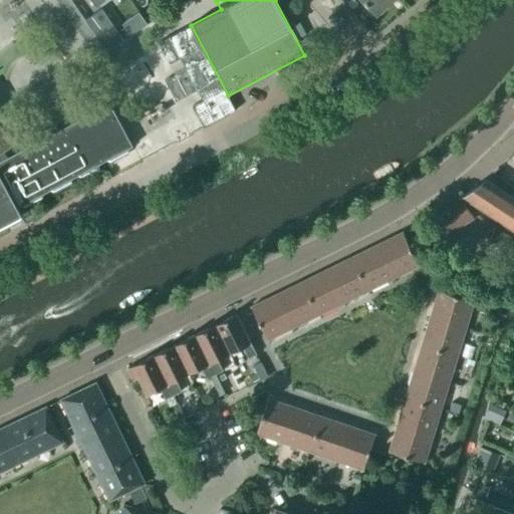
[(362,0),(376,14),(392,0),(362,0)]
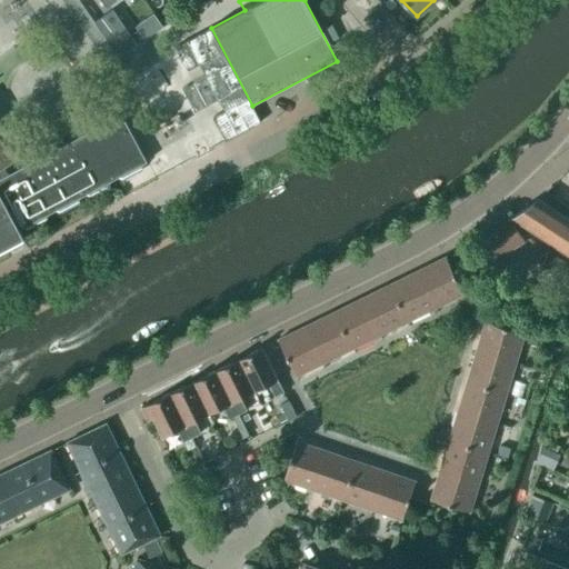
[(117,53),(129,45),(116,22),(102,32),(117,53)]
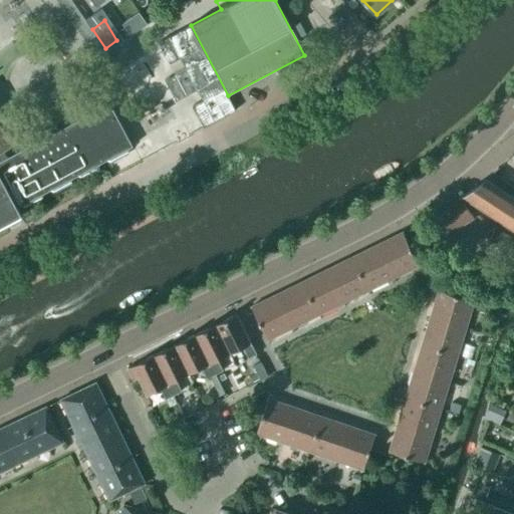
[(203,127),(235,110),(190,26),(158,43),(169,64),(180,58),(186,69),(165,80),(176,101),(197,90),(203,100),(192,106),(203,127)]
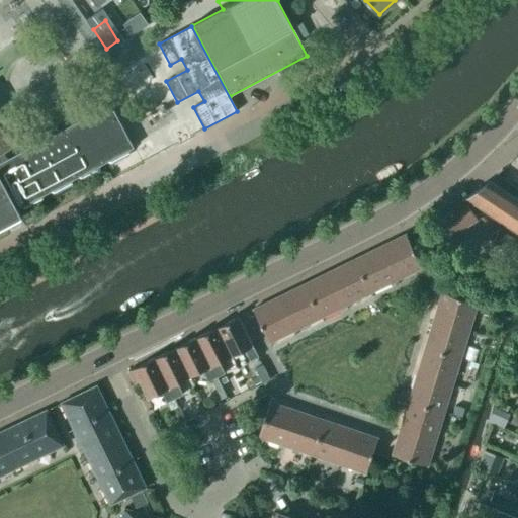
[(118,32),(123,39),(132,34),(126,27),(118,32)]
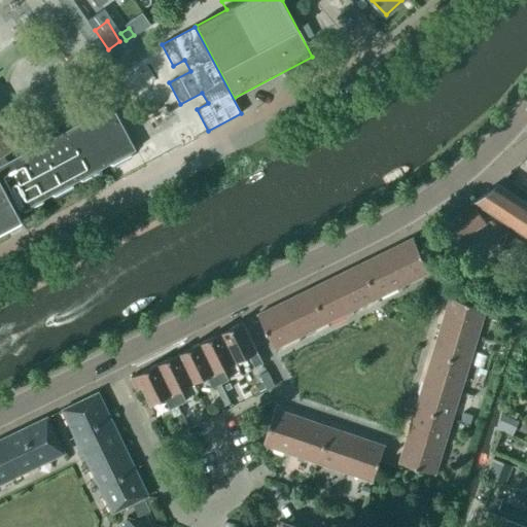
[(0,234),(23,222),(18,213),(23,210),(26,211),(43,202),(43,199),(53,195),(56,196),(73,186),(74,183),(80,179),(83,181),(101,172),(102,168),(110,164),(113,165),(131,155),(132,152),(136,150),(111,107),(110,108),(111,109),(8,165),(1,154),(3,152),(0,147),(0,234)]
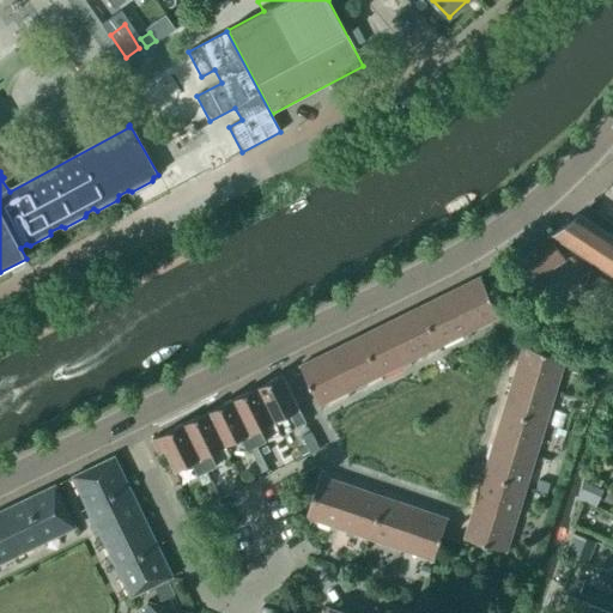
[(612,236),(580,214),(551,235),(612,275),(612,236)]
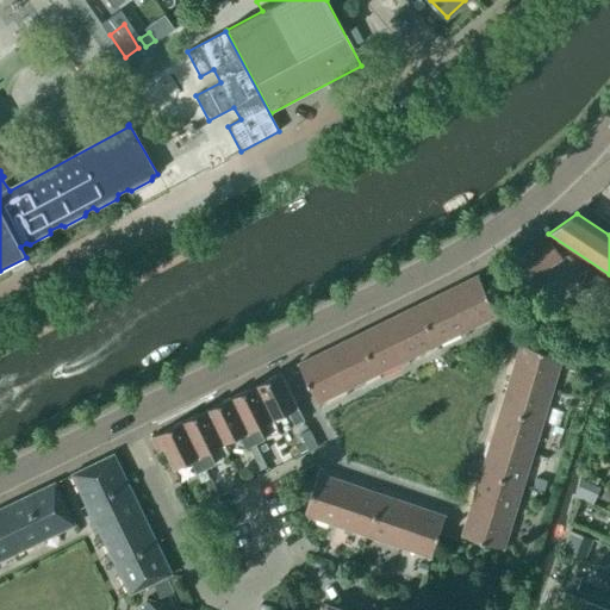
[(528,246),(543,271),(562,259),(547,234),(528,246)]
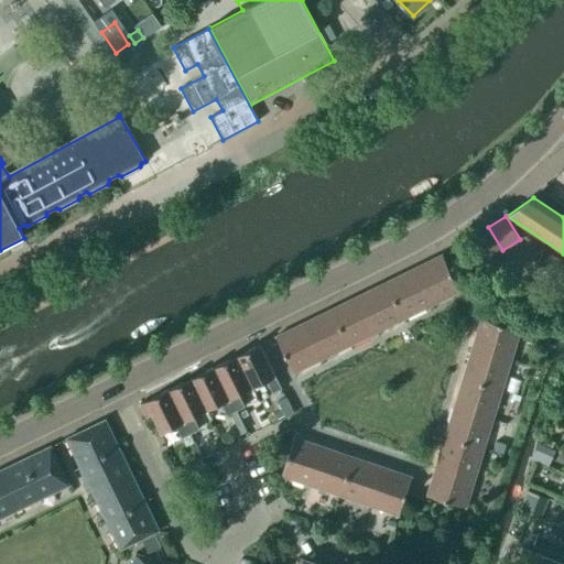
[(489,258),(502,250),(488,227),(476,236),(489,258)]
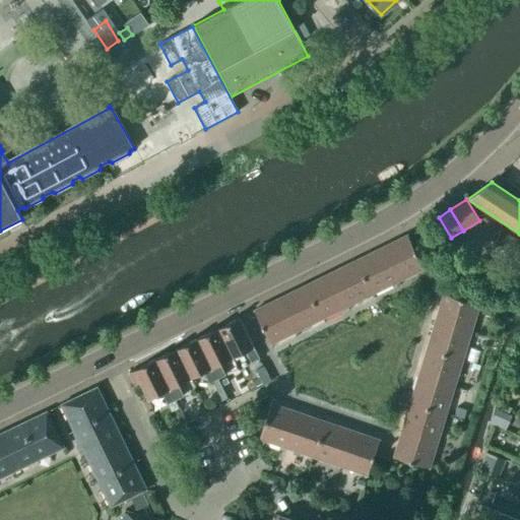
[(407,236),(381,248),(398,281),(424,269),(407,236)]
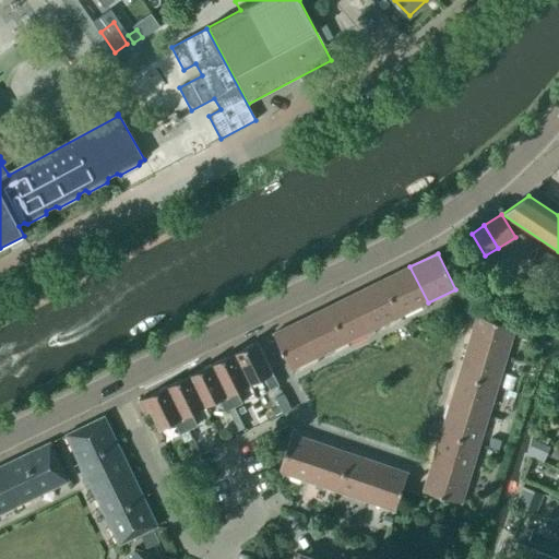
[(428,302),(409,266),(382,281),(401,316),(428,302)]
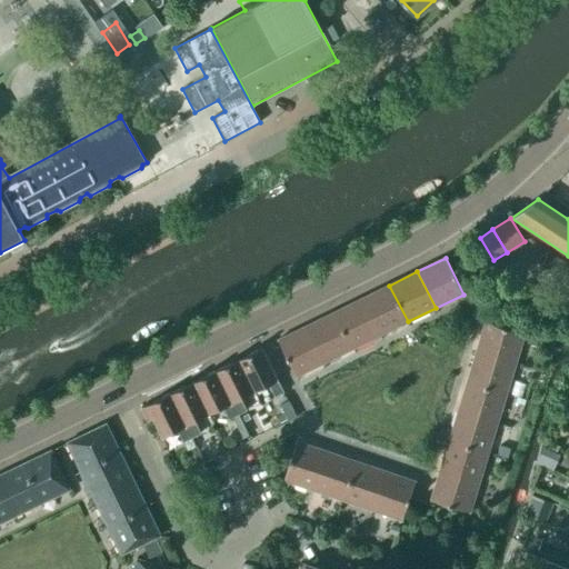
[(408,321),(389,286),(362,299),(380,336),(408,321)]
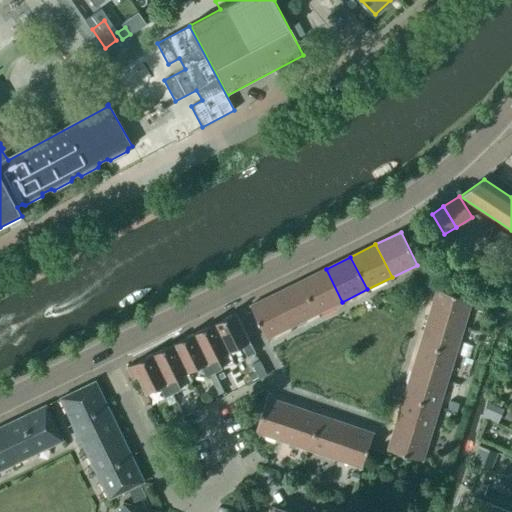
[(342,302),(326,269),(301,281),(317,314),(342,302)]
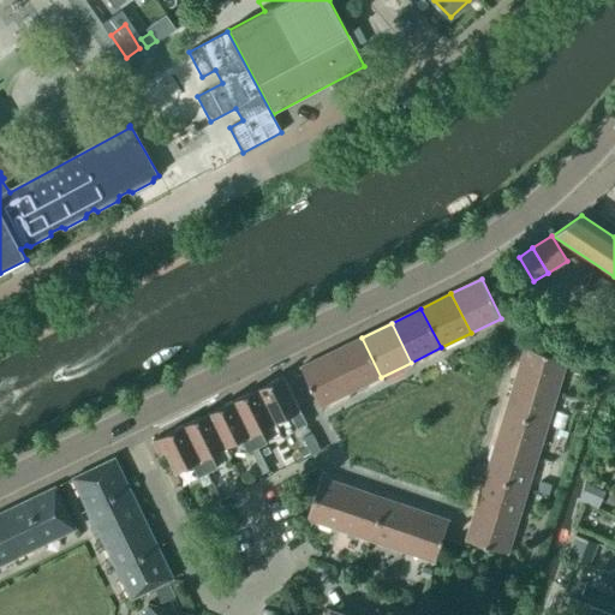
[(381,377),(362,338),(332,352),(351,392),(381,377)]
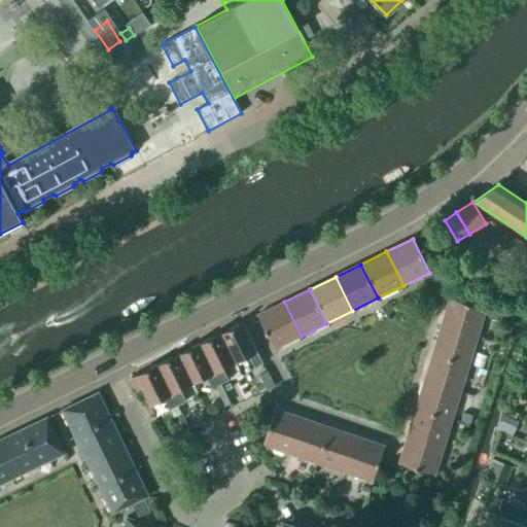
[(441,326),(477,338),(485,310),(449,299),(441,326)]
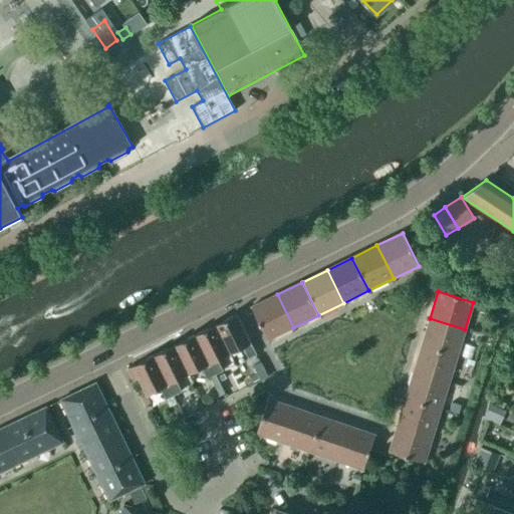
[(293,327),(277,294),(251,307),(267,340),(293,327)]
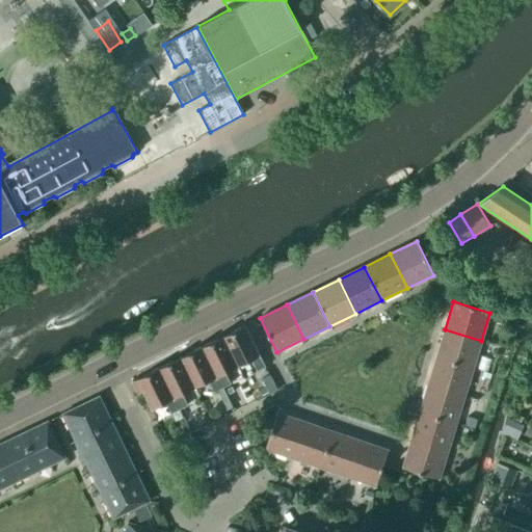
[(494,321),(502,323),(504,315),(496,313),(494,321)]
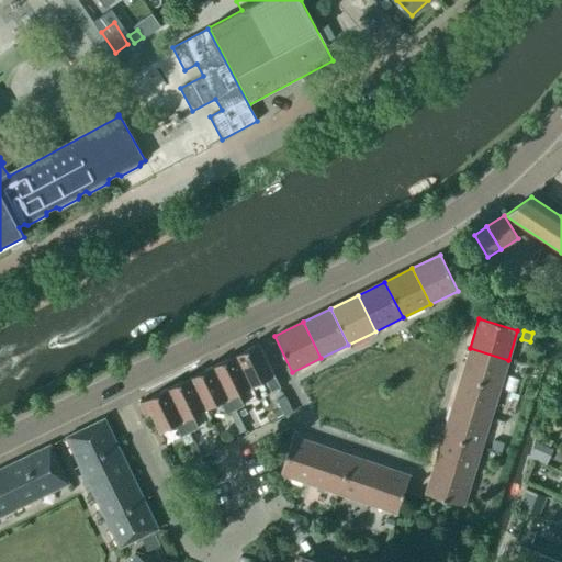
[(235,356),(251,388),(266,381),(270,392),(280,388),(258,344),(235,356)]
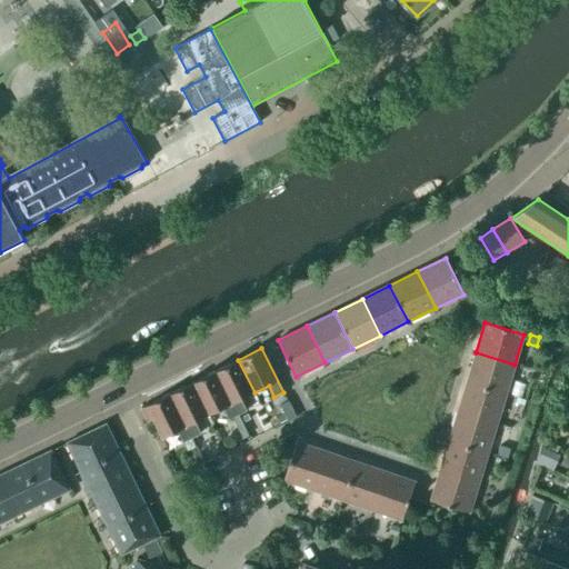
[(467,382),(506,393),(515,365),(476,352),(467,382)]
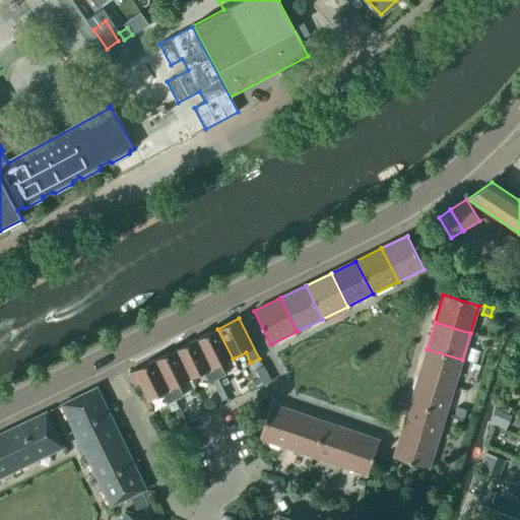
[(217,329),(197,339),(217,381),(225,377),(219,365),(233,359),(217,329)]
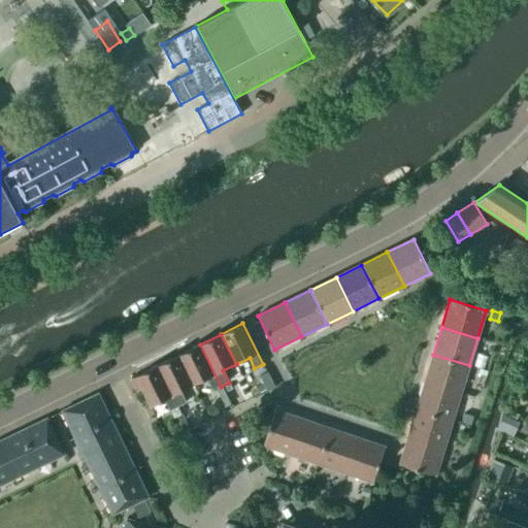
[(200,344),(178,355),(193,386),(206,378),(212,391),(221,387),(200,344)]
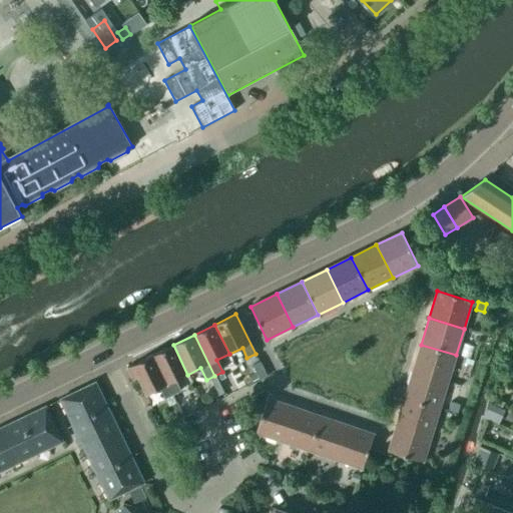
[(173,345),(152,355),(172,396),(180,392),(175,381),(187,375),(173,345)]
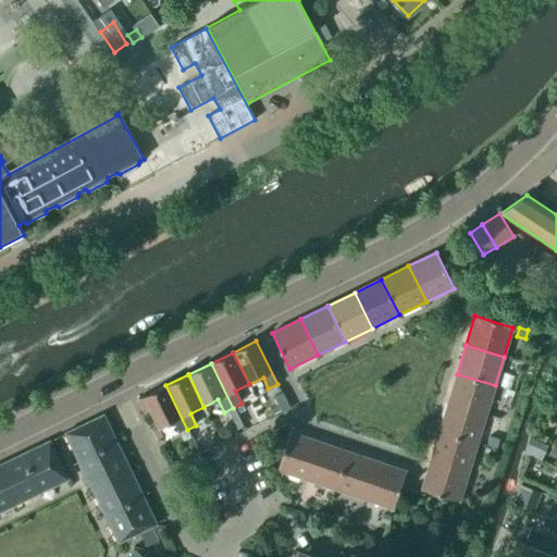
[(448,404),(486,415),(495,385),(457,374),(448,404)]
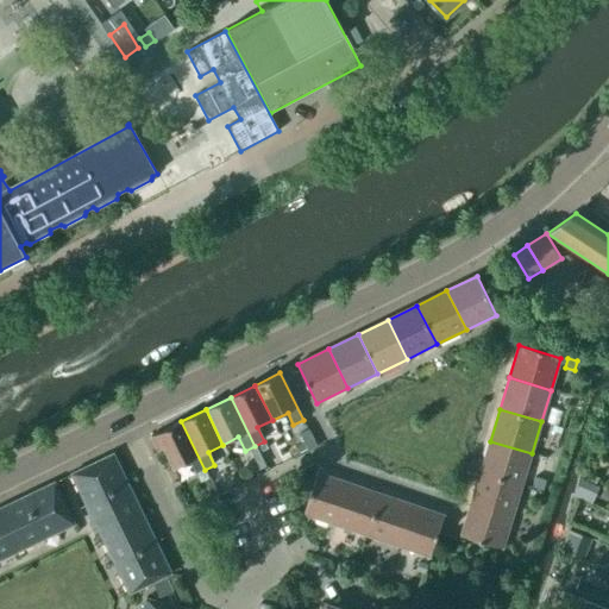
[(608,418),(598,439),(608,444),(608,418)]
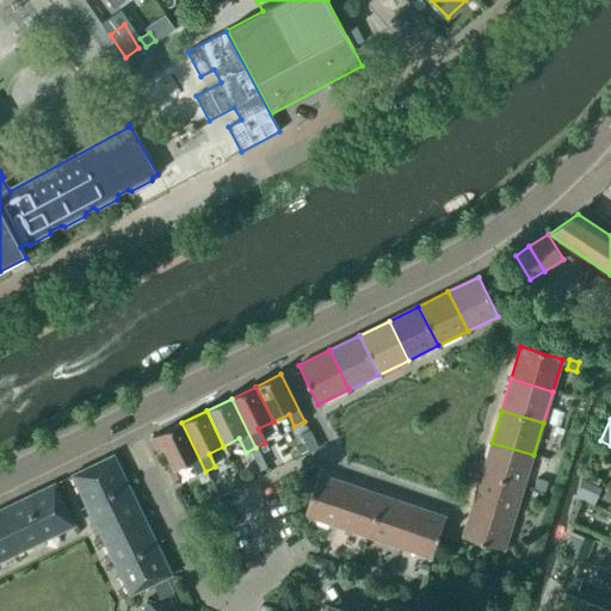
[(205,471),(181,423),(156,436),(173,470),(189,463),(196,476),(205,471)]
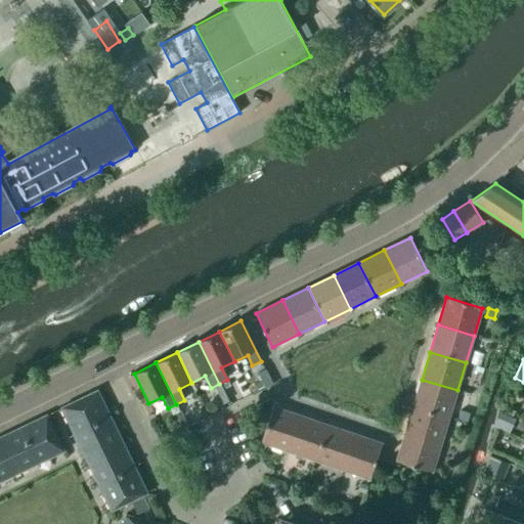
[(273,385),(266,370),(258,375),(262,381),(255,385),(258,391),(265,387),(265,389),(273,385)]
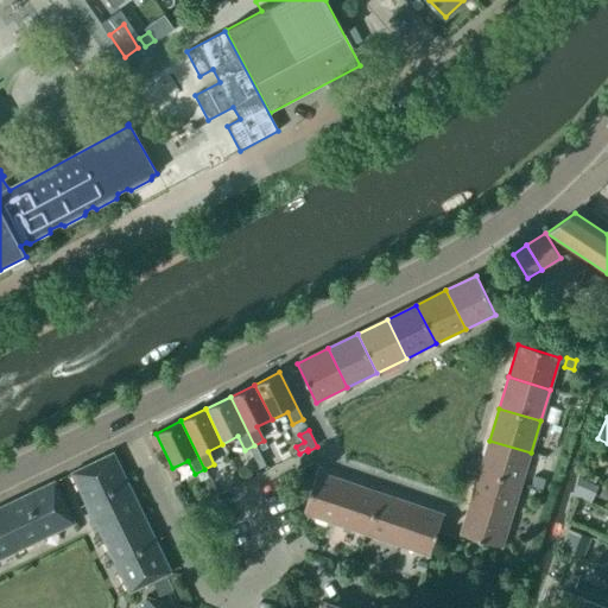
[(480,472),(521,485),(531,453),(489,441),(480,472)]
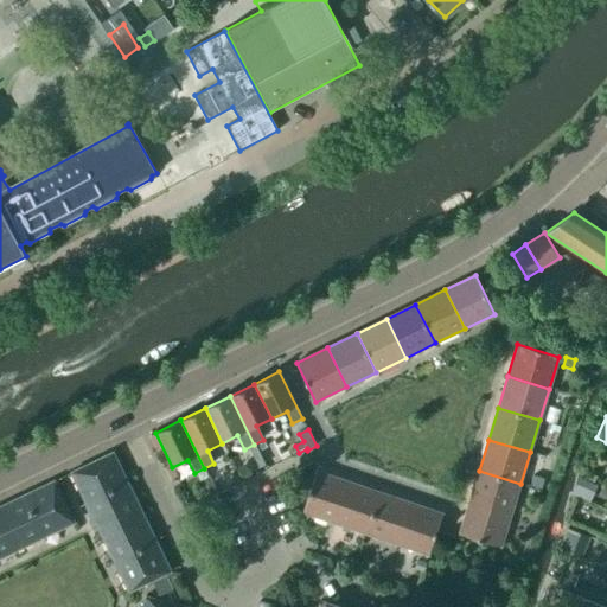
[(85,503),(127,483),(113,452),(71,472),(85,503)]
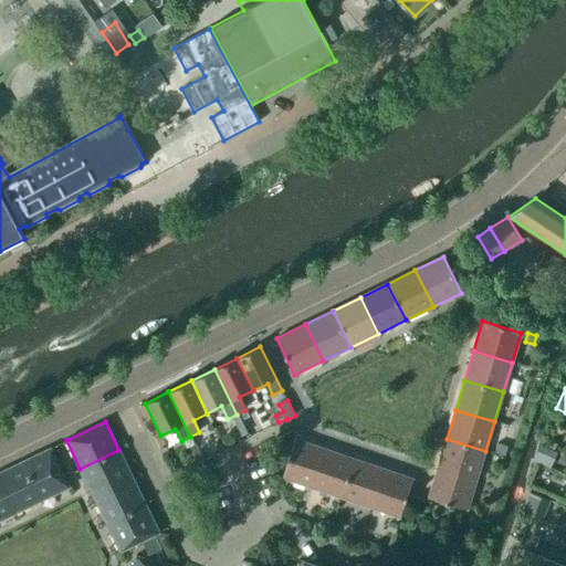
[(283,475),(312,485),(325,448),(295,438),(283,475)]
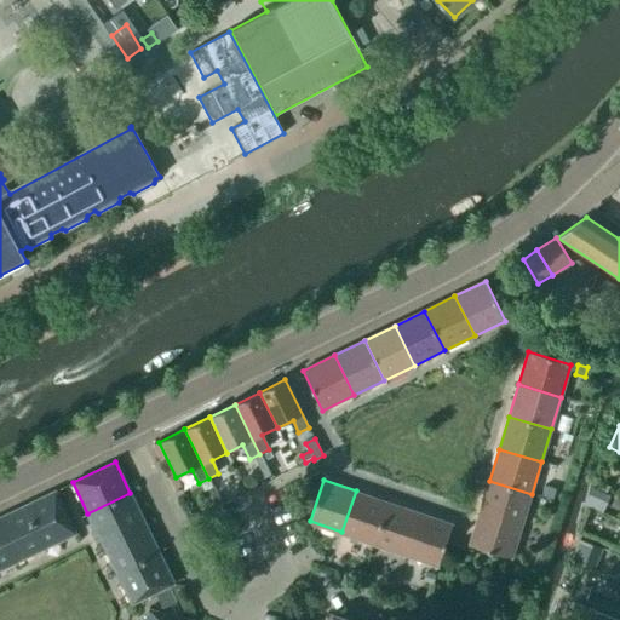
[(480,514),(522,527),(532,494),(489,481),(480,514)]
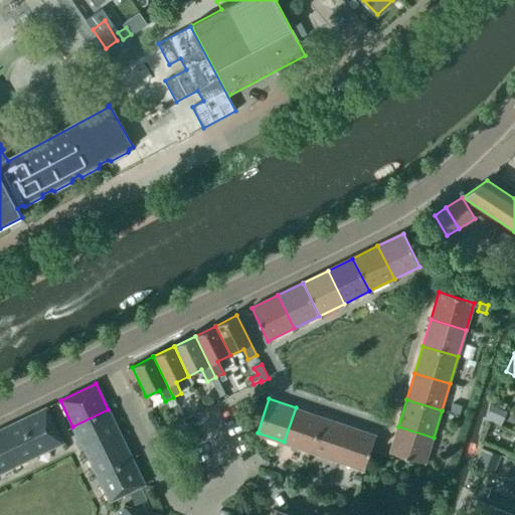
[(462,406),(452,403),(450,411),(460,414),(462,406)]
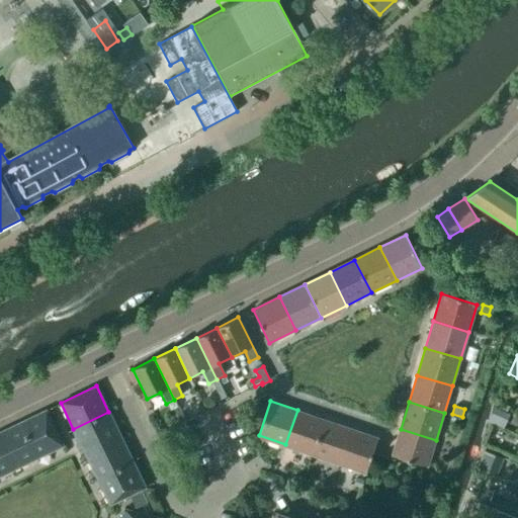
[(313,453),(324,420),(297,410),(285,444),(313,453)]
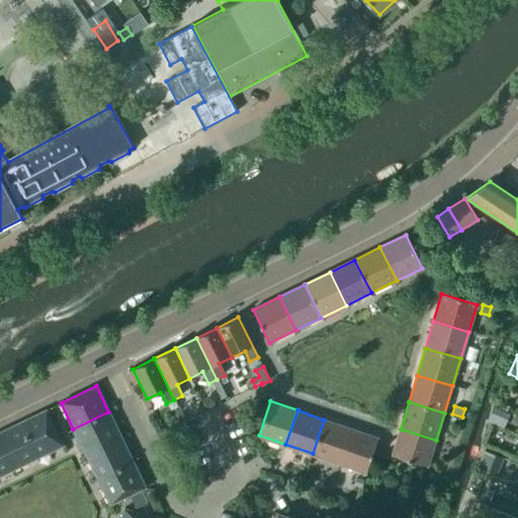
[(510,418),(492,410),(488,422),(505,429),(510,418)]
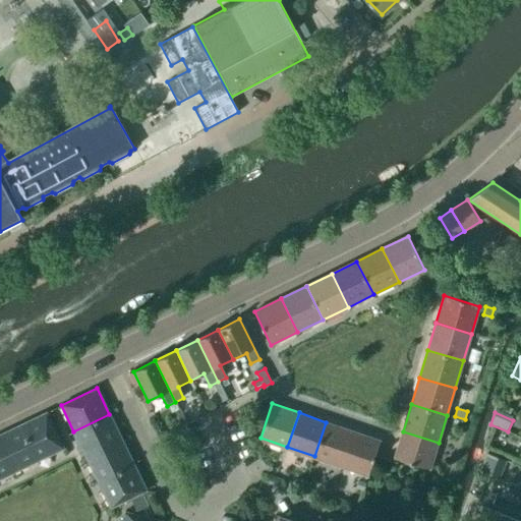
[(46,413),(20,425),(38,461),(63,449),(46,413)]
